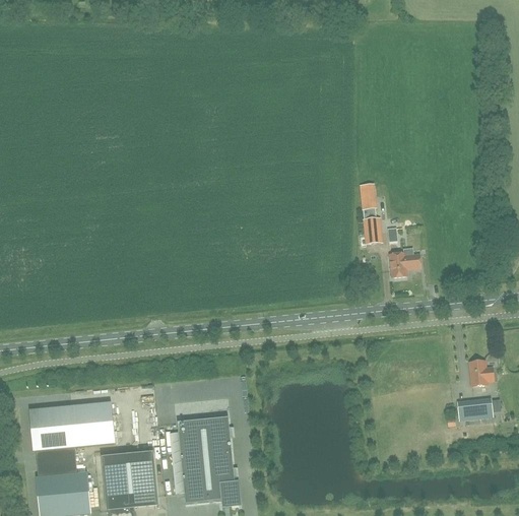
[(368,183),(359,183),(361,207),(371,206),(368,183)]
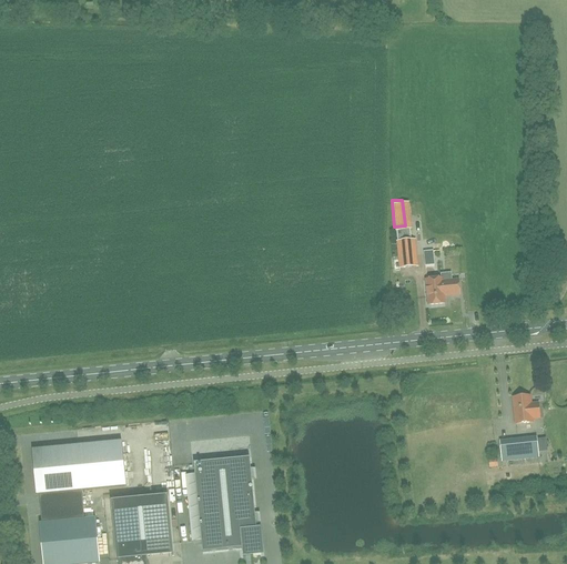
[(398,264),(416,263),(413,237),(395,238),(398,264)]
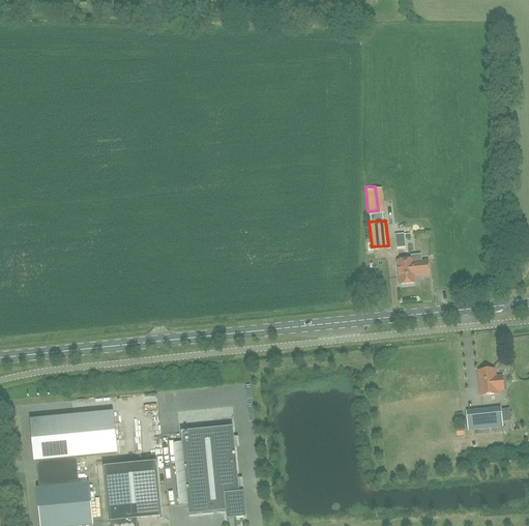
[(411,257),(395,258),(398,282),(413,280),(412,273),(428,271),(427,258),(421,258),(418,258),(418,252),(410,253),(411,257)]
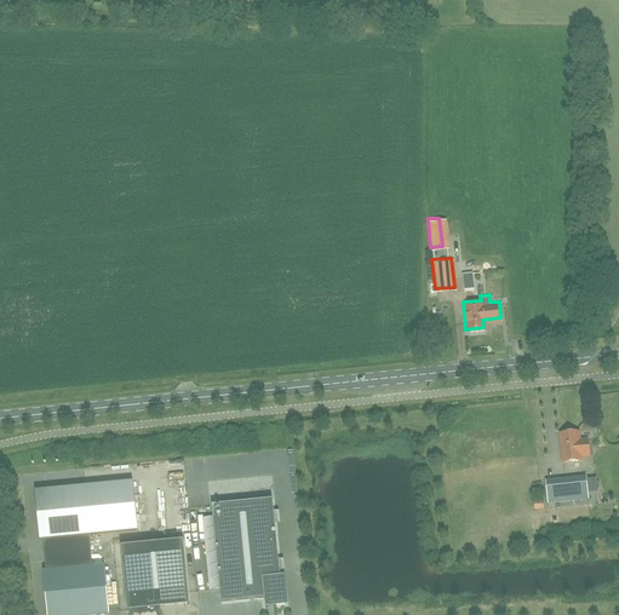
[(579,453),(588,452),(586,437),(578,437),(577,429),(559,431),(561,459),(580,457),(579,453)]
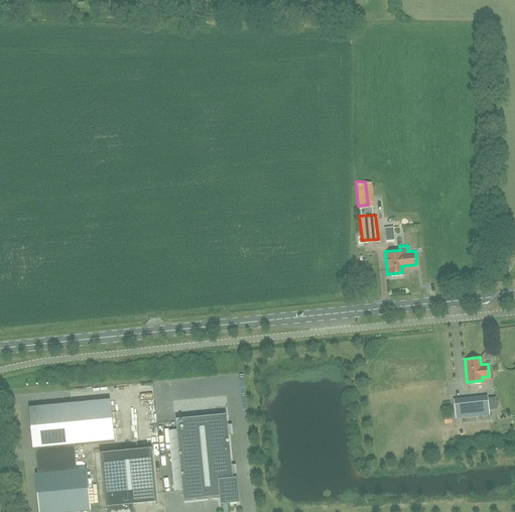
[(456,415),(488,411),(486,393),(454,397),(456,415)]
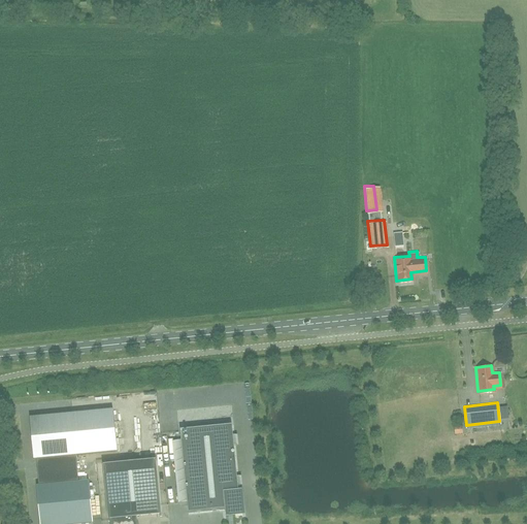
[(35,456),(38,483),(38,484),(77,480),(75,452),(71,411),(29,415),(33,456),(35,456)]
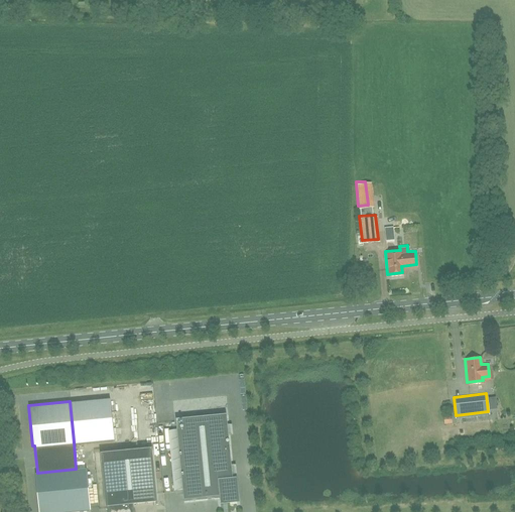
[(232,477),(232,473),(226,412),(175,417),(183,498),(219,495),(220,500),(236,498),(234,477),(232,477)]
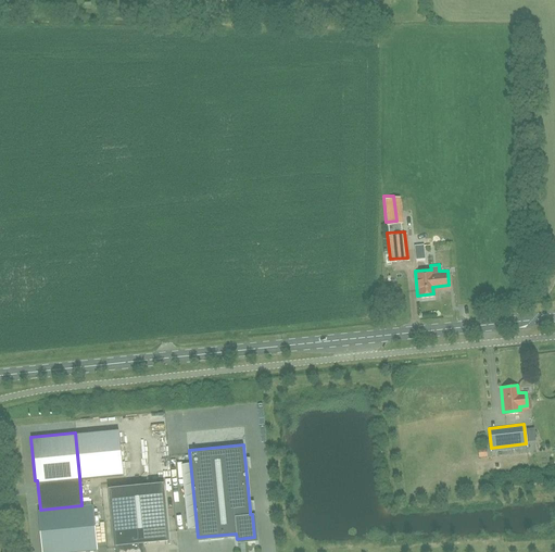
[(143,551),(142,542),(142,539),(167,537),(167,540),(169,540),(163,481),(108,487),(113,546),(115,544),(115,551),(143,551)]
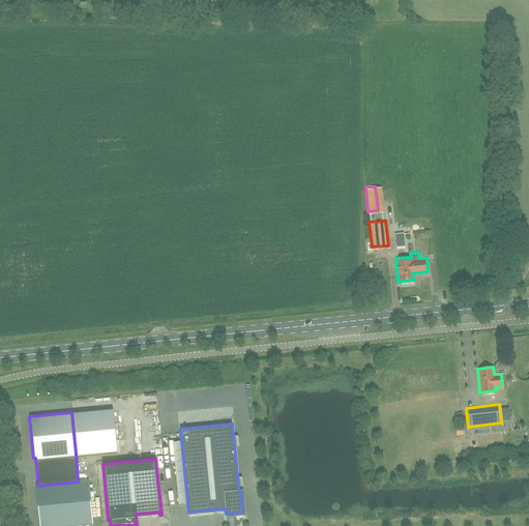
[(88,480),(78,481),(38,486),(38,485),(36,485),(39,525),(50,525),(92,522),(88,480)]
